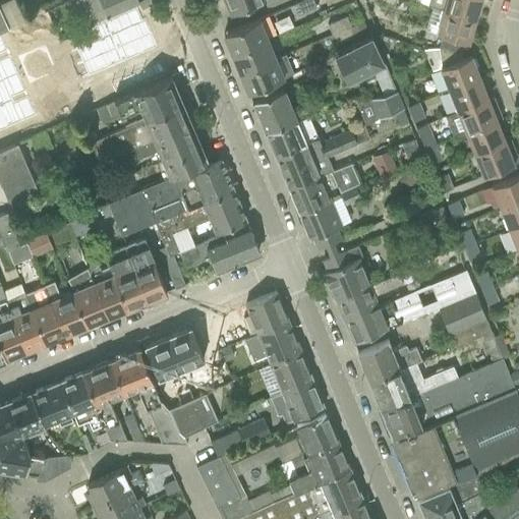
[(139,4),(137,0),(87,0),(93,13),(84,17),(89,26),(139,4)]
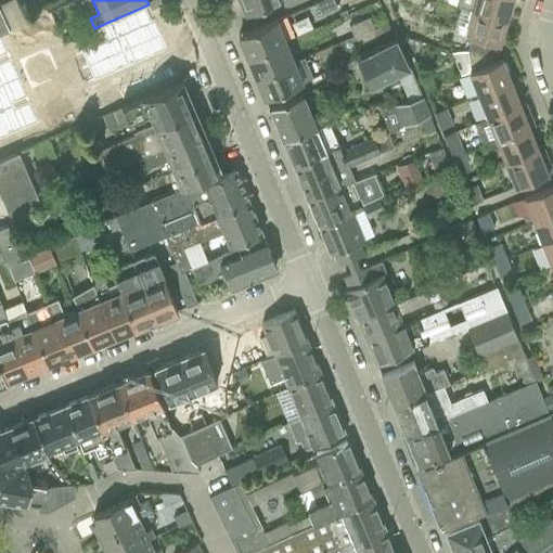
[(240,0),(245,11),(251,9),(253,14),(284,0),(240,0)]
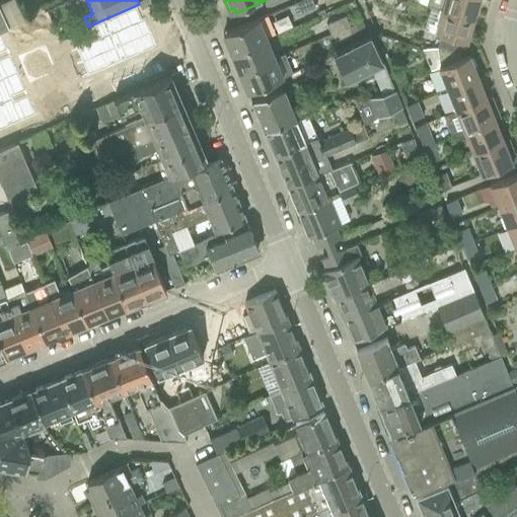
[(311,0),(309,0),(293,7),(297,16),(315,8),(311,0)]
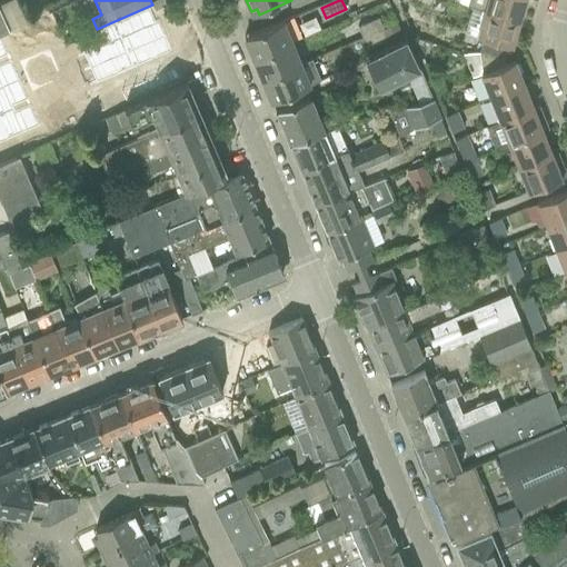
[(470,0),(468,10),(484,15),(519,25),(527,0),(526,0),(470,0)]
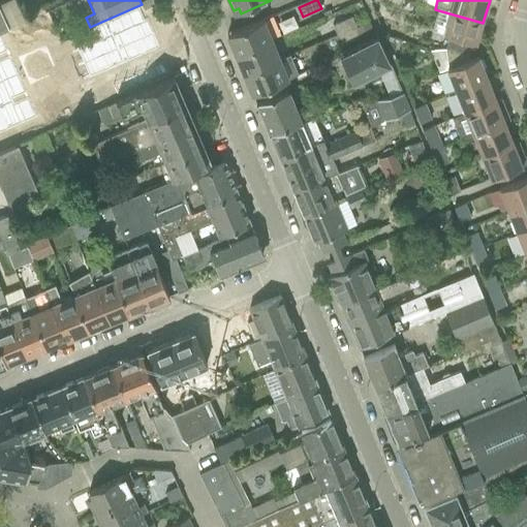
[(0,8),(0,10),(9,31),(25,24),(16,2),(0,8)]
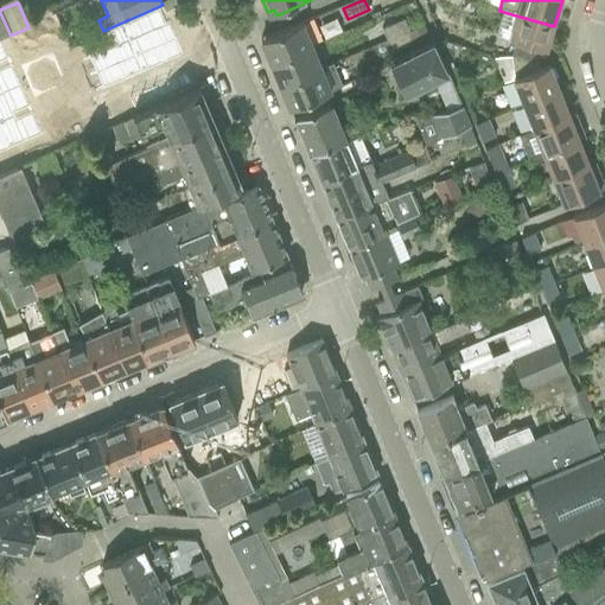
[(0,39),(11,36),(0,12),(0,39)]
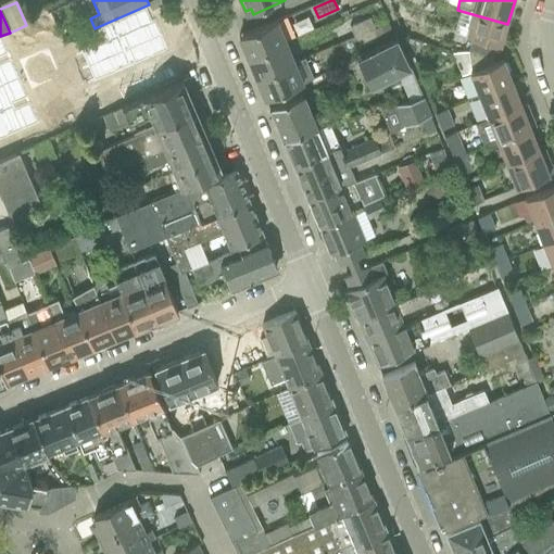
[(104,48),(87,54),(99,84),(93,86),(104,112),(181,79),(154,12),(99,35),(104,48)]
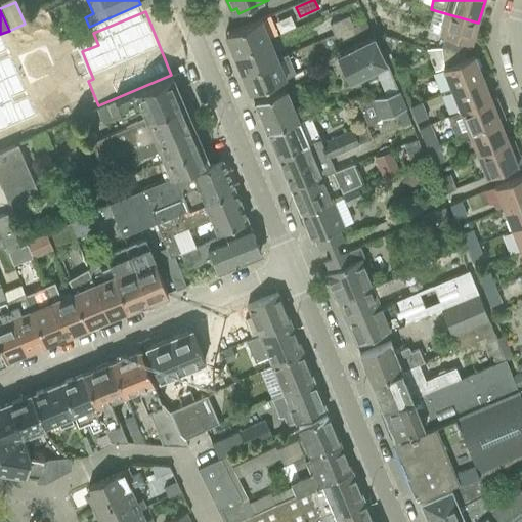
[(442,49),(442,50),(466,56),(470,44),(472,45),(478,23),(445,13),(439,36),(445,38),(442,49)]
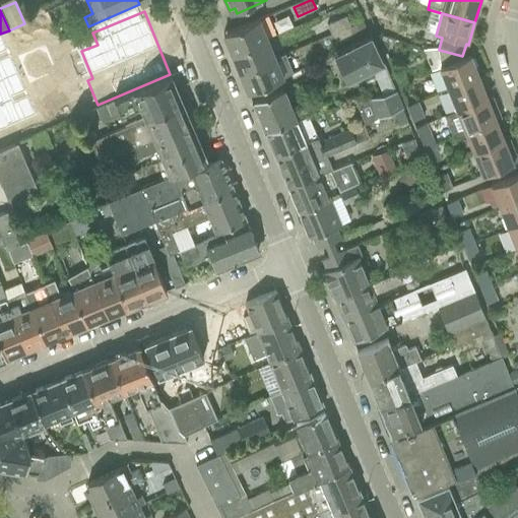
[(329,26),(333,37),(351,28),(347,18),(329,26)]
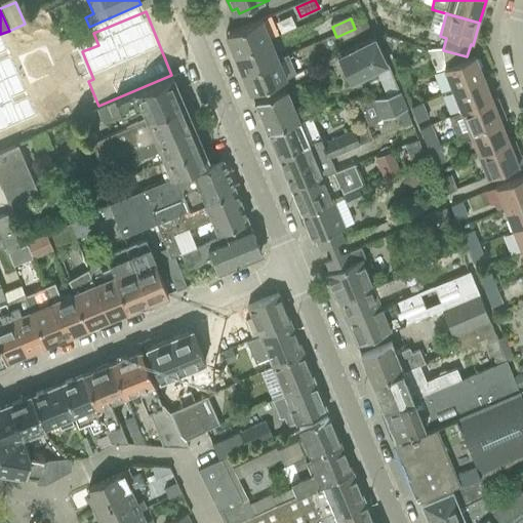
[(232,34),(227,36),(229,41),(235,56),(270,42),(262,22),(232,34)]
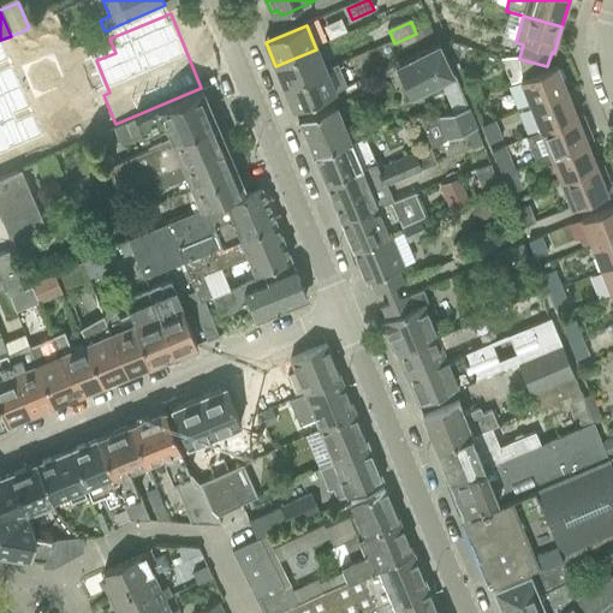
[(416,34),(394,43),(400,55),(422,46),(416,34)]
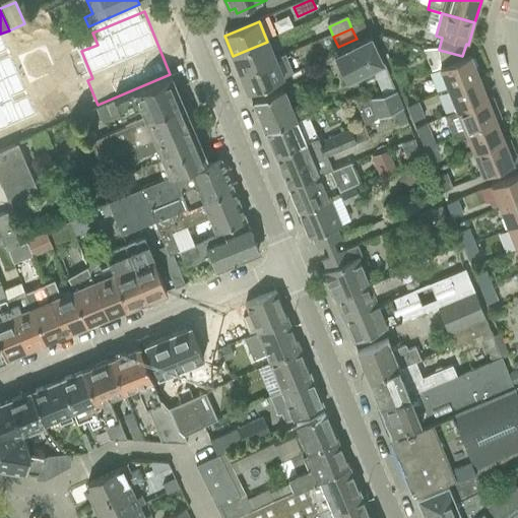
[(6,33),(0,35),(0,131),(40,115),(6,33)]
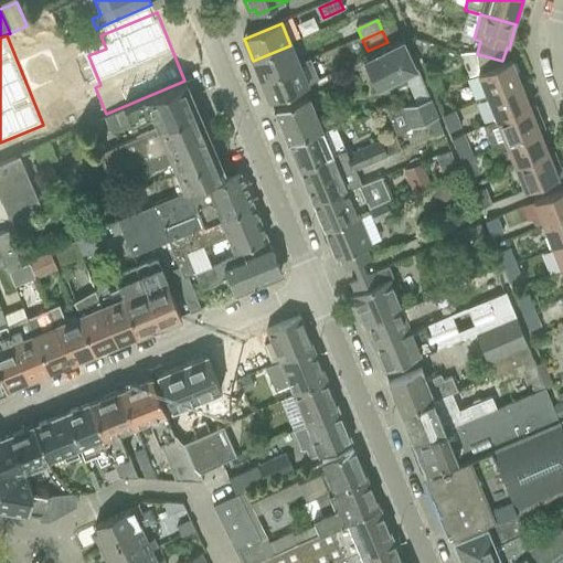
[(404,41),(364,61),(379,91),(418,71),(404,41)]
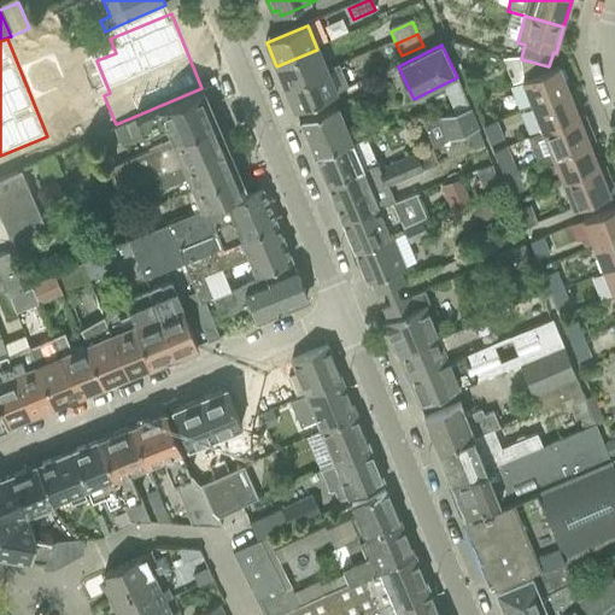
[(276,66),(286,89),(327,72),(317,50),(276,66)]
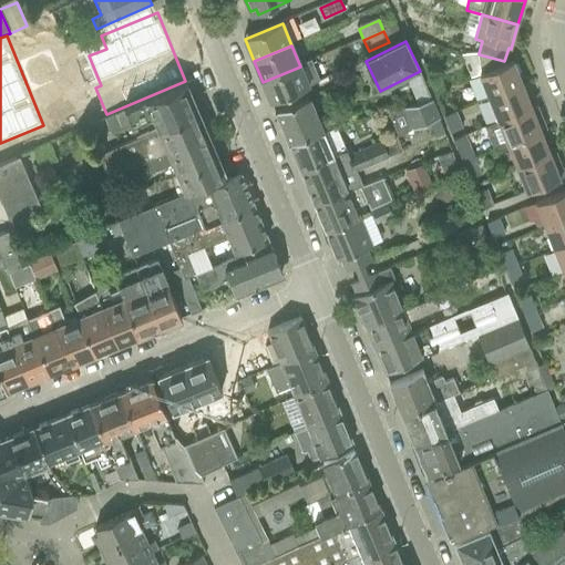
[(481,76),(490,101),(524,88),(514,63),(506,67),(504,61),(479,54),(482,76),(481,76)]
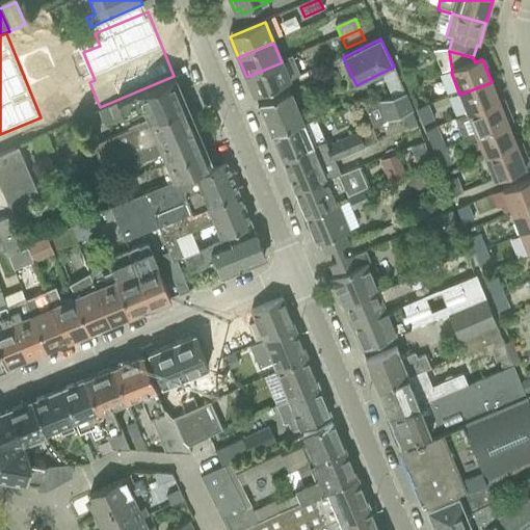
[(282,62),(246,77),(255,97),(290,82),(300,77),(292,57),(282,62)]
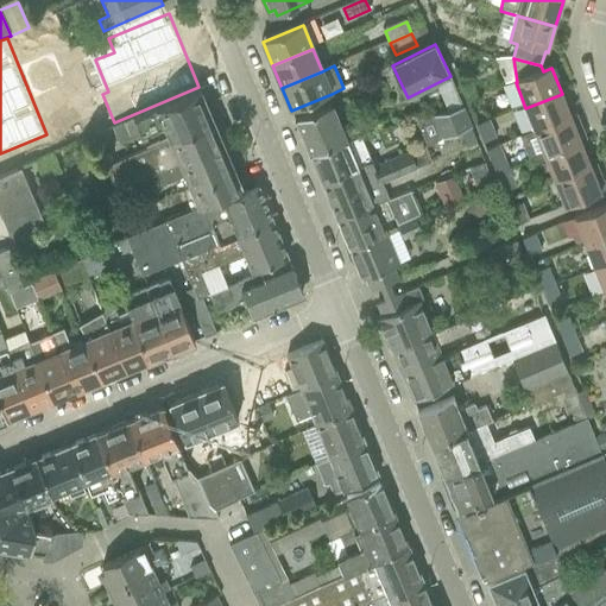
[(134,120),(114,128),(121,146),(133,141),(131,137),(139,133),(141,137),(165,126),(171,141),(214,124),(200,92),(178,101),(134,120)]
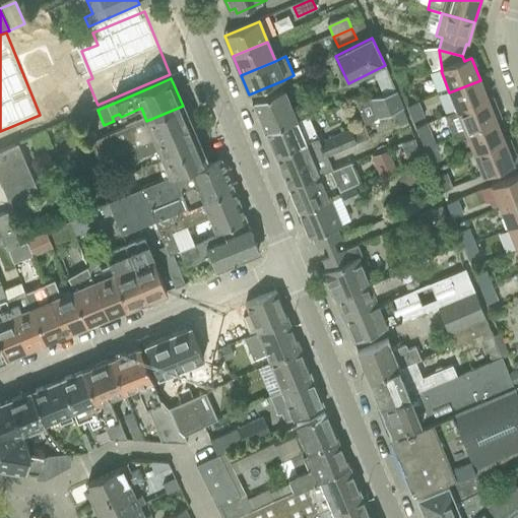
[(449,92),(458,114),(489,102),(480,80),(449,92)]
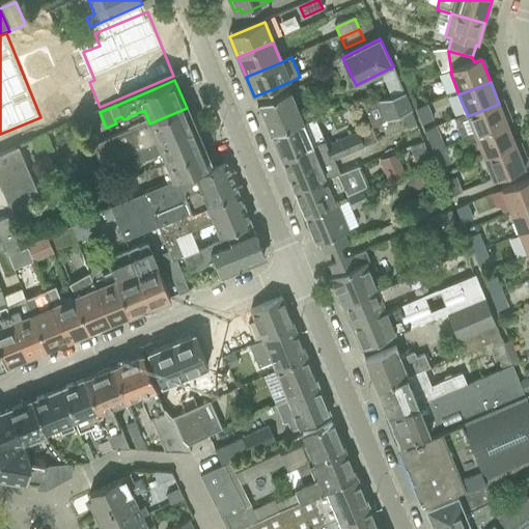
[(258,106),(272,137),(302,123),(289,93),(258,106)]
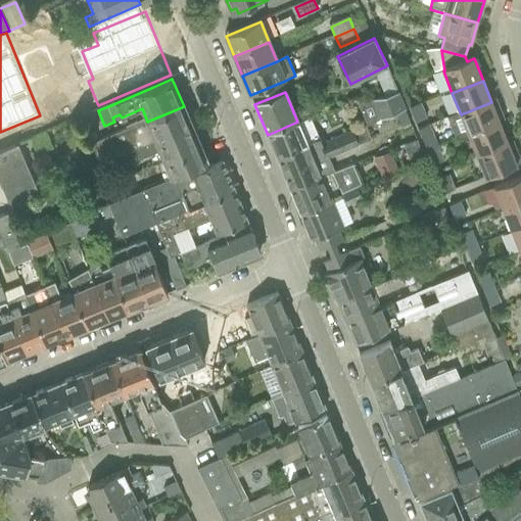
[(399,94),(374,100),(382,122),(407,111),(399,94)]
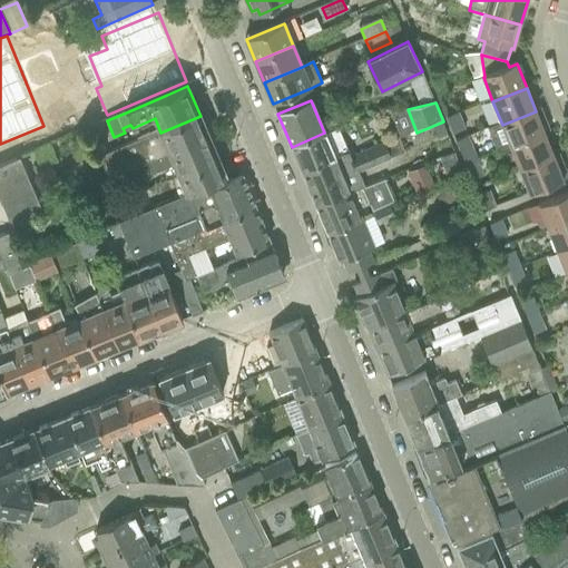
[(502,125),(489,129),(498,153),(511,147),(511,148),(545,135),(542,127),(545,126),(547,120),(542,108),(536,111),(502,125)]
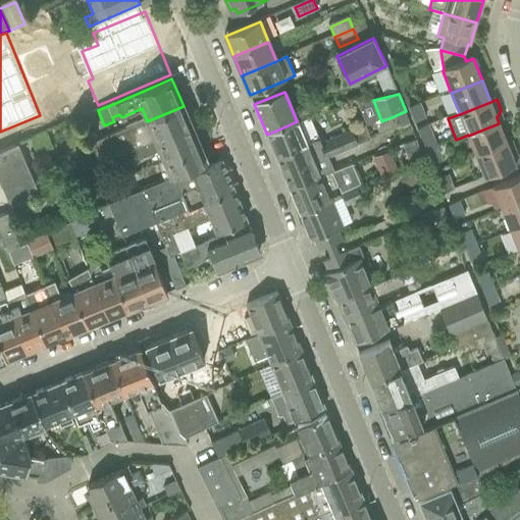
[(421,104),(410,109),(415,123),(426,119),(421,104)]
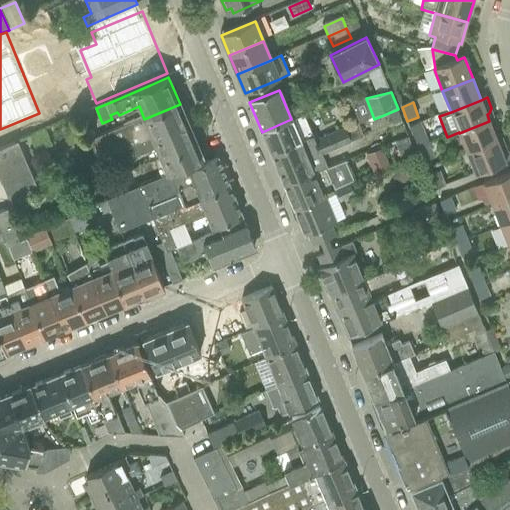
[(99,162),(132,148),(188,124),(180,104),(144,119),(91,142),(99,162)]
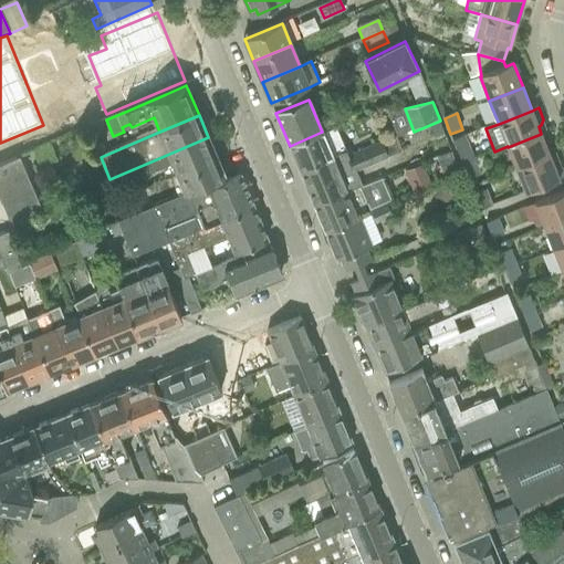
[(290,146),(300,170),(347,150),(337,127),(323,134),(322,132),(290,146)]
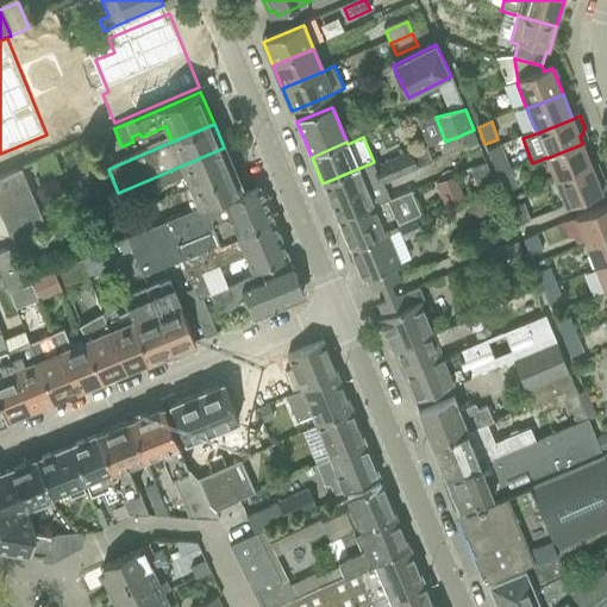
[(546,158),(556,183),(593,169),(593,168),(582,144),(546,158)]
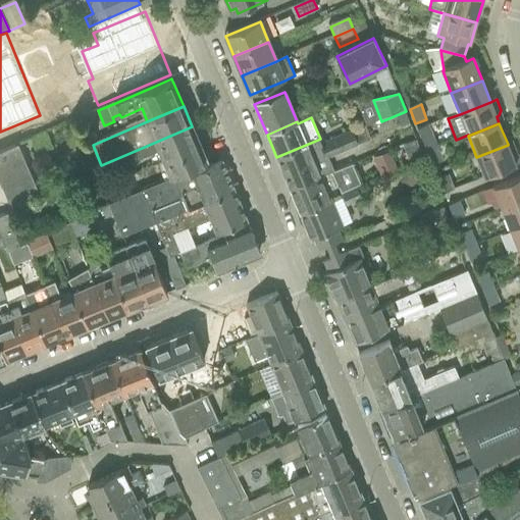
[(160,152),(163,160),(200,145),(192,126),(135,151),(140,160),(160,152)]
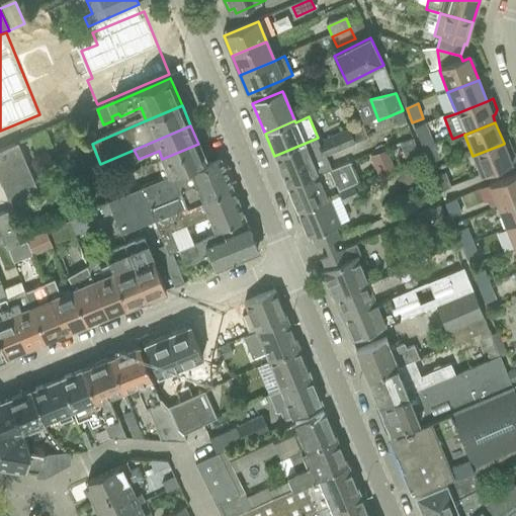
[(318,138),(274,156),(287,187),(288,190),(332,171),(331,168),(330,166),(326,158),(368,140),(362,125),(320,144),(318,138)]
